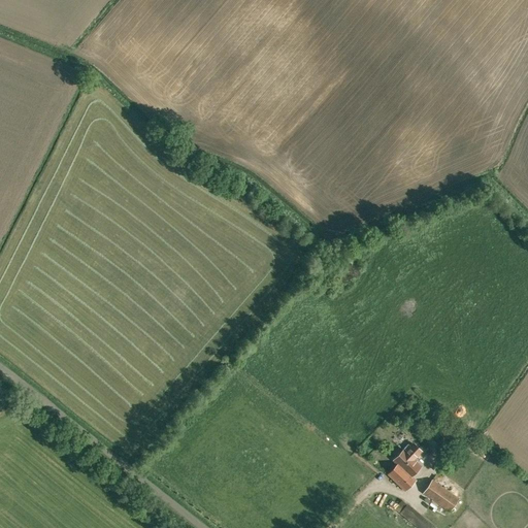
[(489,455),(471,442),(468,447),(486,458),(489,455)]
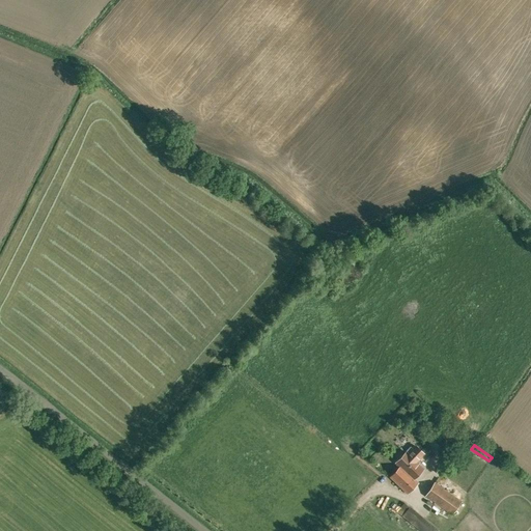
[(423,469),(414,460),(419,456),(420,458),(424,454),(416,446),(408,454),(406,452),(396,463),(400,467),(391,477),(408,493),(418,483),(414,479),(423,469)]
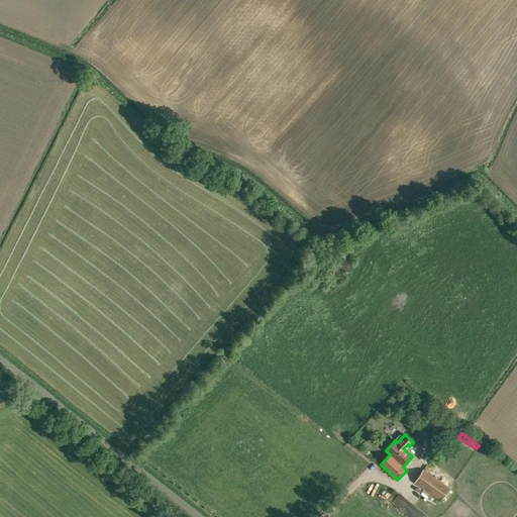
[(440,502),(450,489),(423,470),(414,483),(440,502)]
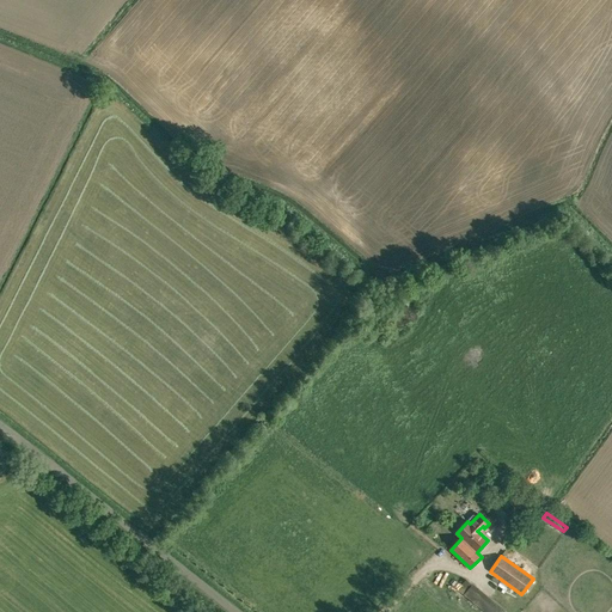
[(458,591),(464,595),(483,611),(502,611),(505,610),(472,585),(472,586),(466,581),(458,591)]
